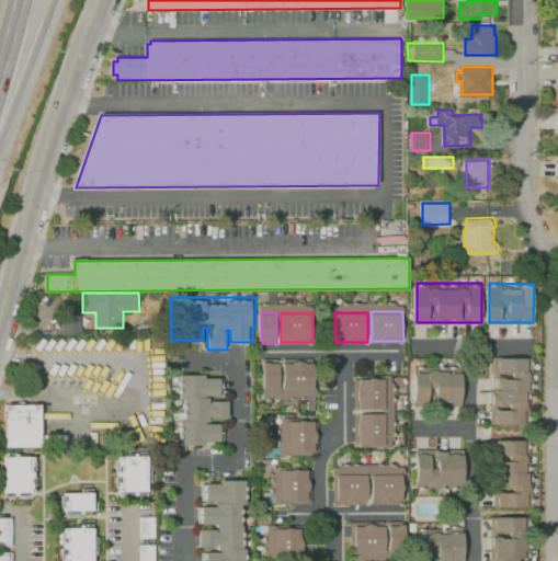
[(64,334),(83,334),(82,315),(64,315),(64,334)]
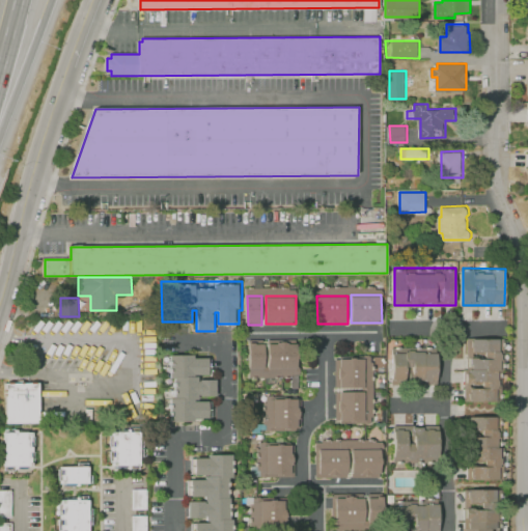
[(468,336),(504,337),(503,400),(467,399),(468,336)]
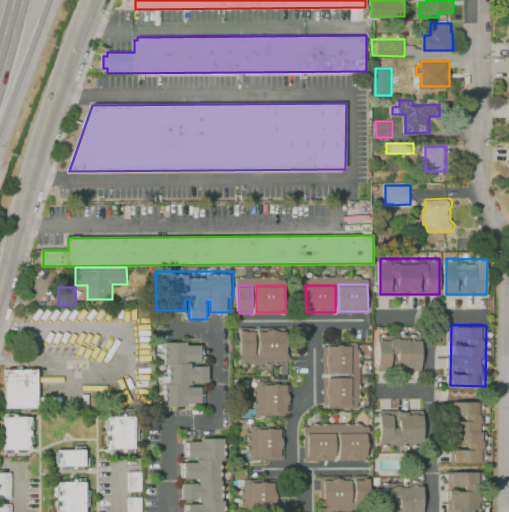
[(242,328),(287,326),(288,360),(284,360),(257,361),(243,361),(242,328)]
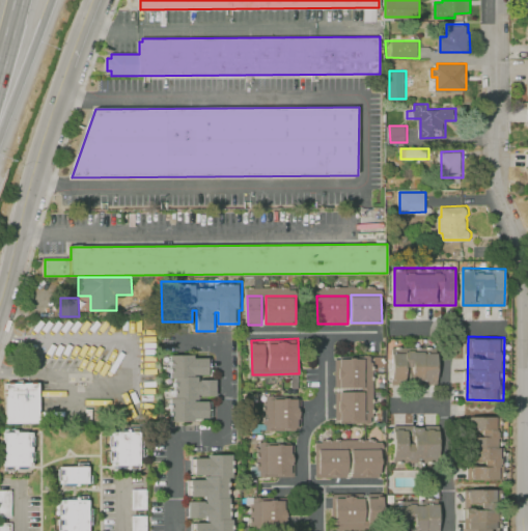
[(394,346),(394,382),(438,382),(438,345),(394,346)]
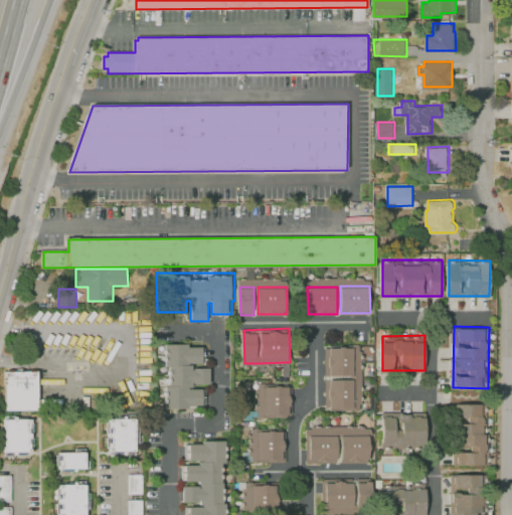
[(166,343),(189,343),(189,346),(202,346),(202,362),(192,362),(192,368),(210,368),(210,382),(193,382),(193,387),(204,387),(204,404),(191,404),(191,408),(166,408),(166,343)]
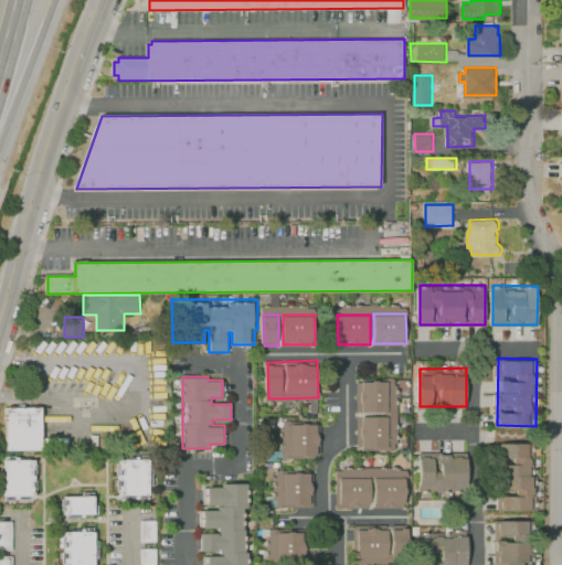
[(358,381),(396,381),(396,447),(359,447),(358,381)]
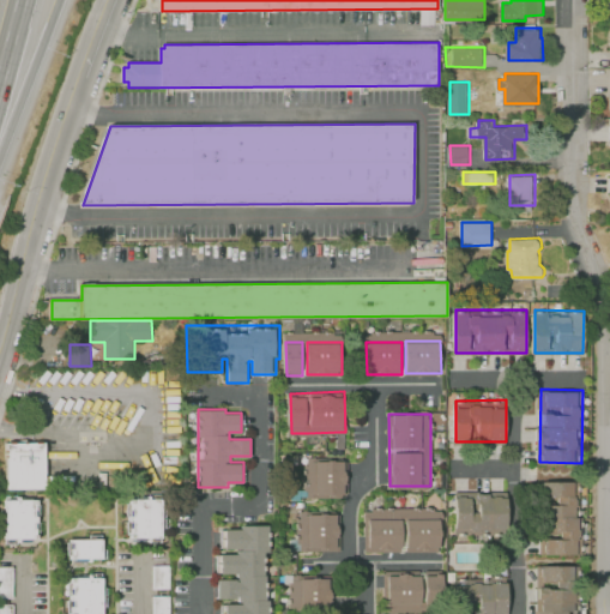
[(6,444),(46,443),(46,486),(6,486),(6,444)]
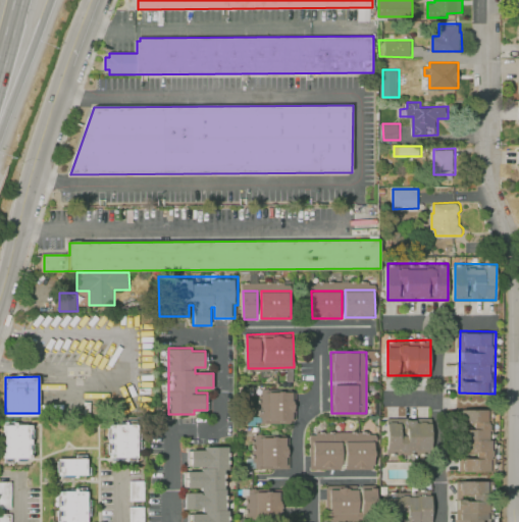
[(263,387),(298,388),(297,422),(262,422),(263,387)]
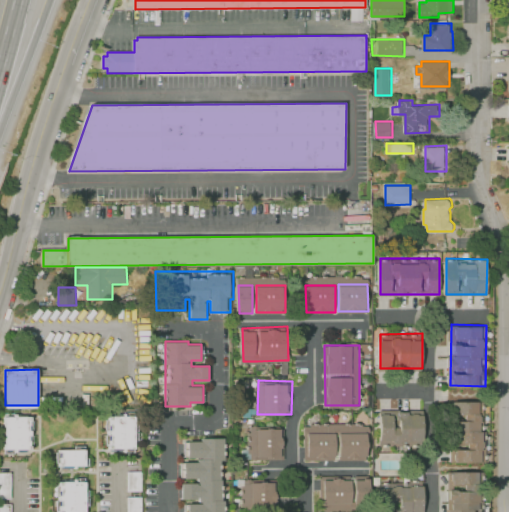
[(451,401),(452,461),(493,460),(494,400),(451,401)]
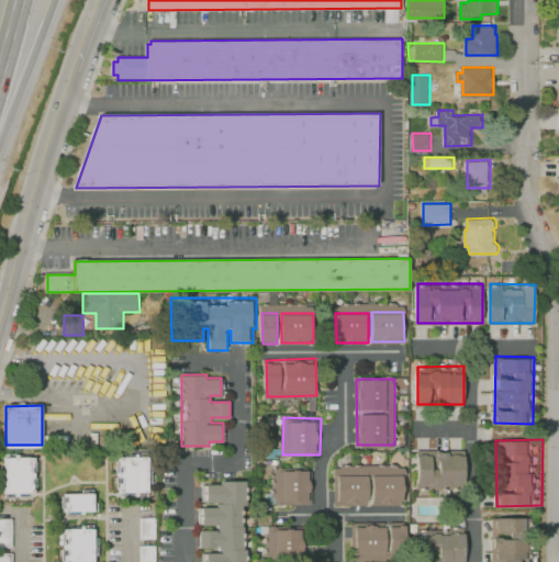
[(418,449),(418,489),(466,490),(466,450),(418,449)]
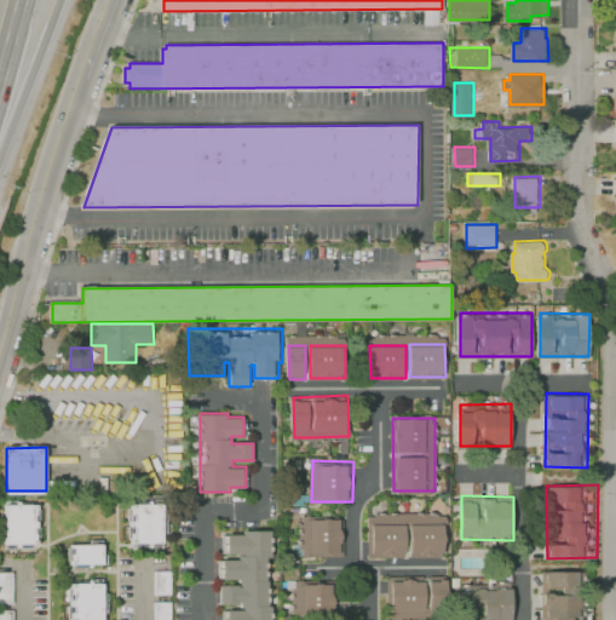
[(7,499),(18,499),(18,503),(39,503),(39,507),(47,507),(47,522),(39,522),(39,527),(41,527),(41,539),(40,539),(40,543),(35,543),(35,544),(35,546),(19,546),(19,547),(7,547),(7,499)]
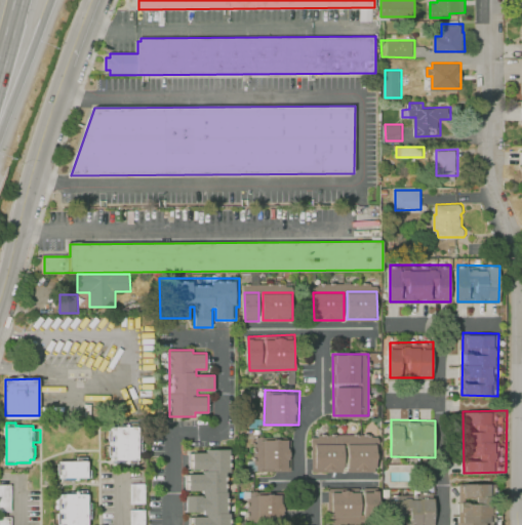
[(110,461),(139,461),(139,426),(110,425),(110,461)]
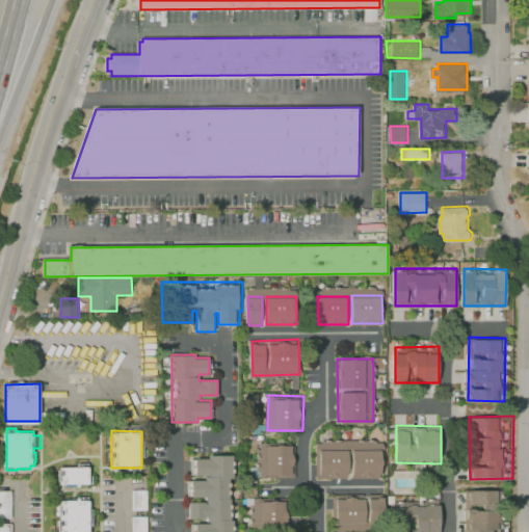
[(318,440),(318,478),(385,478),(385,440),(318,440)]
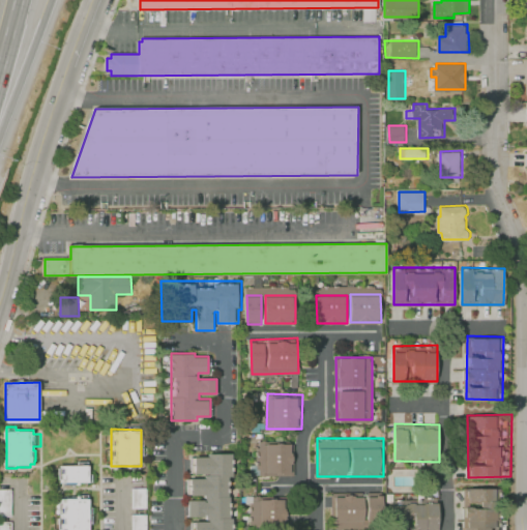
[(261,440),(266,440),(295,440),(295,474),(261,474),(261,458),(261,440)]
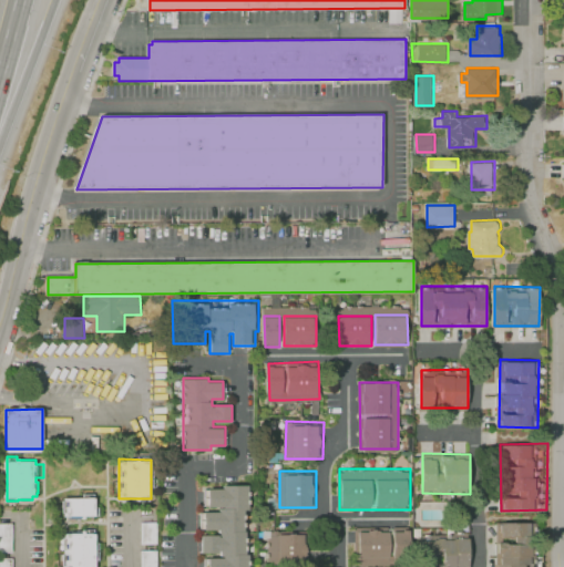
[(211,566),(250,566),(250,483),(224,483),(224,486),(209,486),(209,506),(221,506),(221,511),(205,511),(205,528),(223,528),(223,535),(205,535),(205,550),(225,550),(225,557),(211,557),(211,566)]
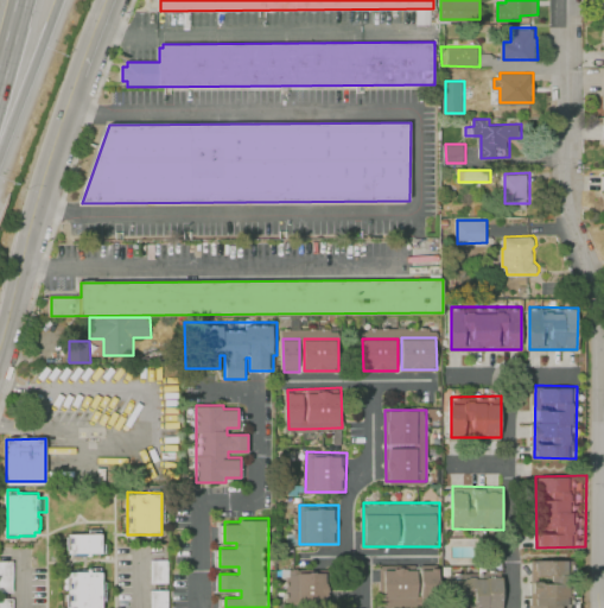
[(71,532),(90,533),(90,530),(101,530),(101,544),(106,544),(106,551),(91,551),(91,556),(88,556),(71,556),(71,549),(69,550),(69,537),(71,537),(71,532)]
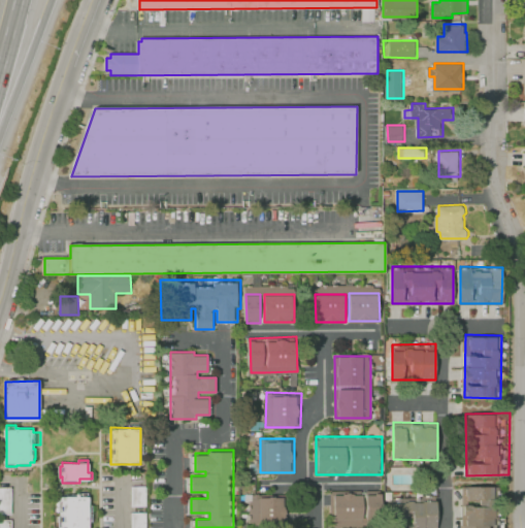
[(463,485),(463,527),(502,527),(502,486),(463,485)]
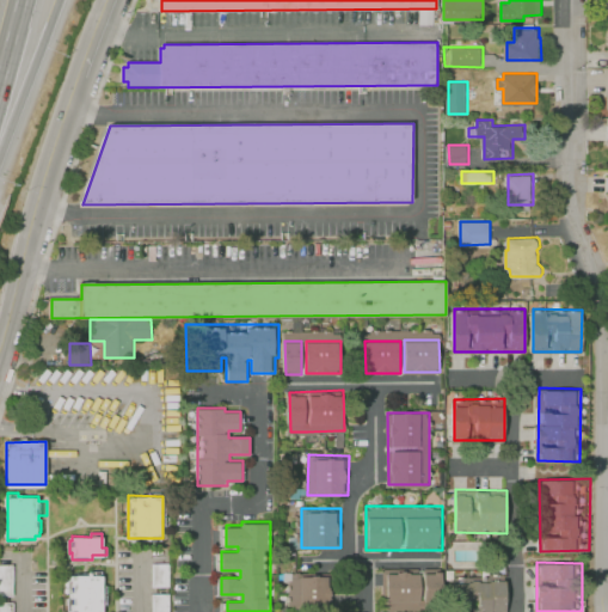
[(155,563),(171,563),(171,587),(155,587),(155,563)]
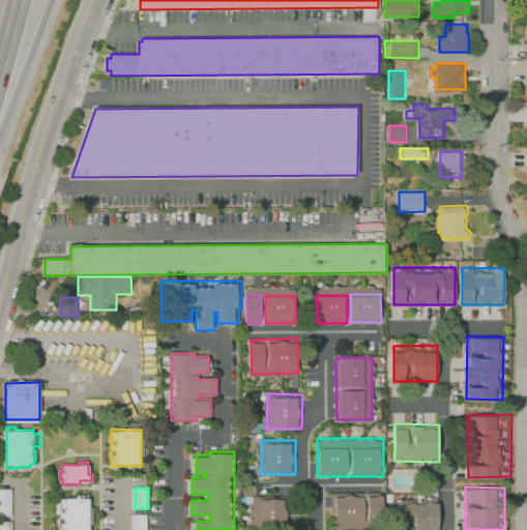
[(0,489),(12,489),(12,516),(0,516),(0,489)]
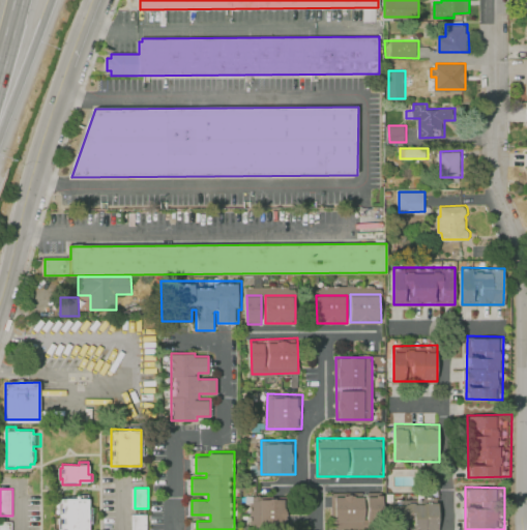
[(332,491),(332,529),(383,529),(382,492),(332,491)]
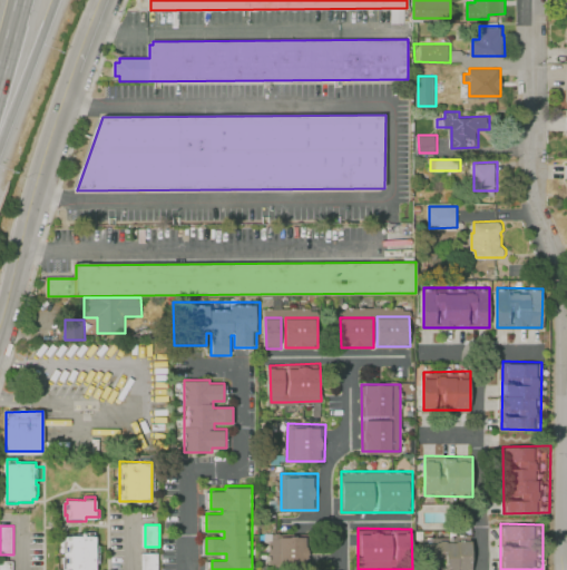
[(67,569),(67,534),(82,534),(82,532),(85,532),(85,536),(96,536),(96,569),(67,569)]
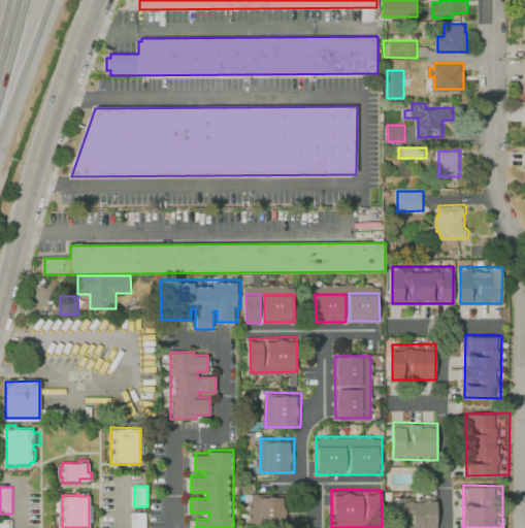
[(253,493),(258,493),(286,493),(285,522),(252,522),(252,512),(253,493)]
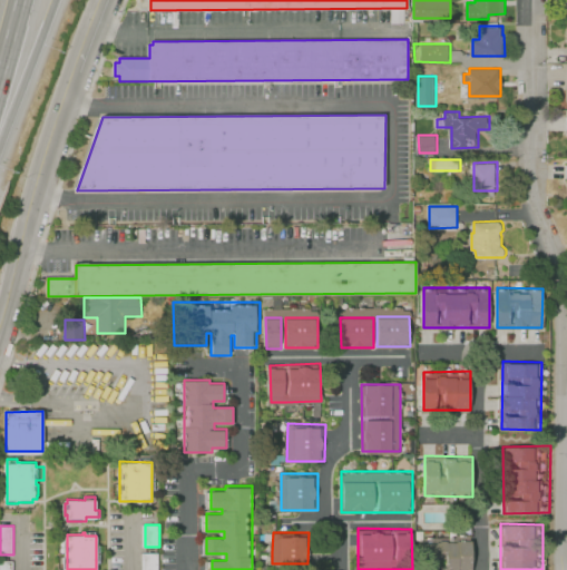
[(426,536),(426,569),(472,569),(472,534),(426,536)]
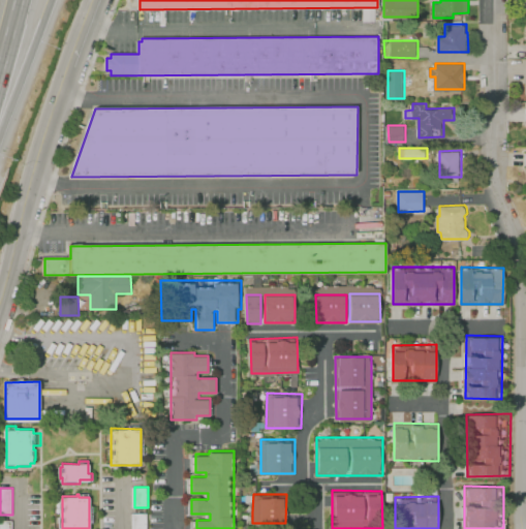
[(135,528),(135,514),(148,514),(148,528),(135,528)]
